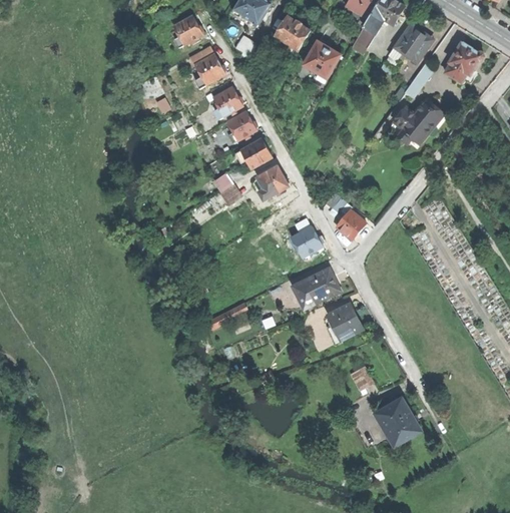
[(252,26),(255,28),(261,18),(264,13),(268,13),(271,9),(269,6),(270,4),(263,0),(239,0),(233,11),(239,15),(249,21),(253,24),(252,26)]
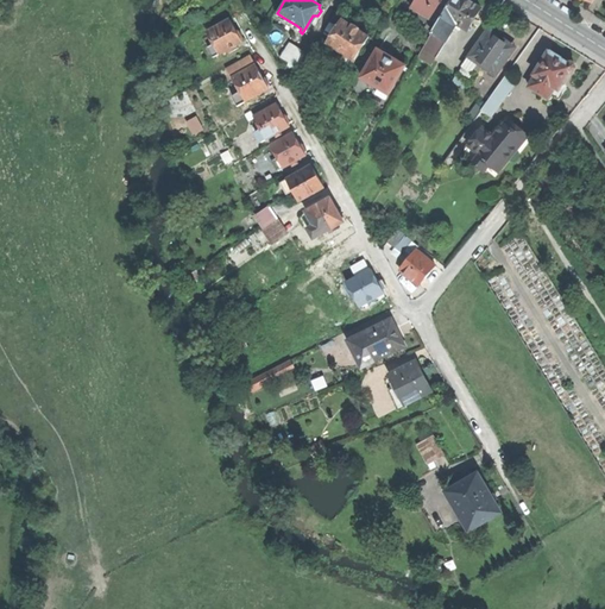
[(413,0),(408,7),(427,18),(435,23),(440,14),(448,0),(413,0)]
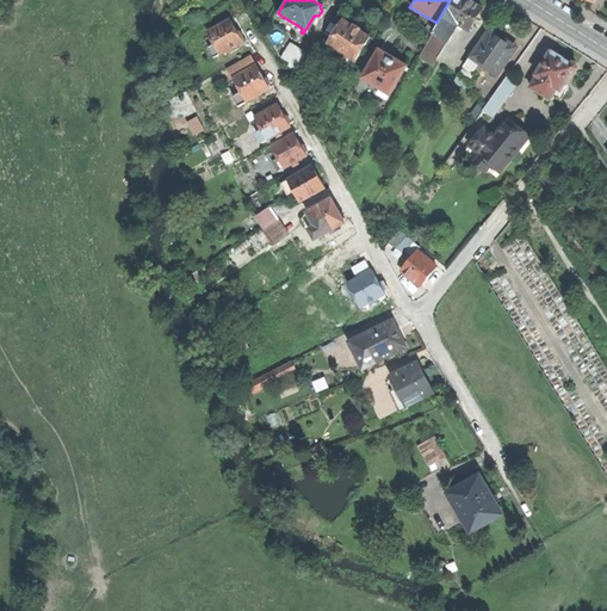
[(468,0),(466,0),(450,0),(441,14),(456,24),(468,30),(481,8),(468,0)]
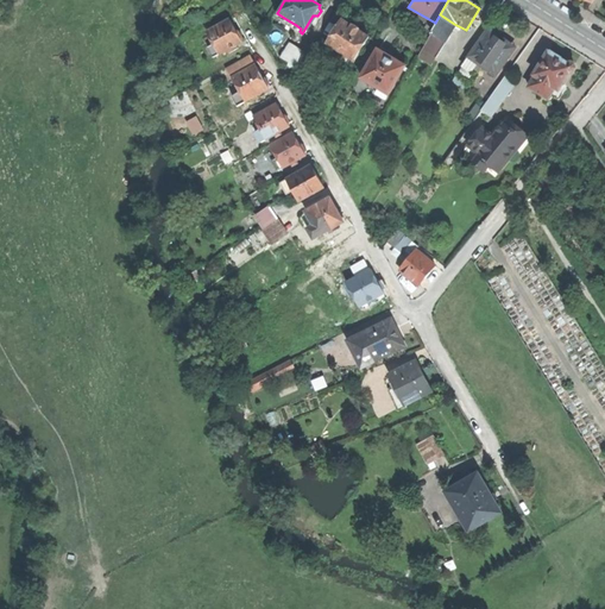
[(445,42),(454,24),(440,14),(435,23),(429,32),(440,38),(445,42)]
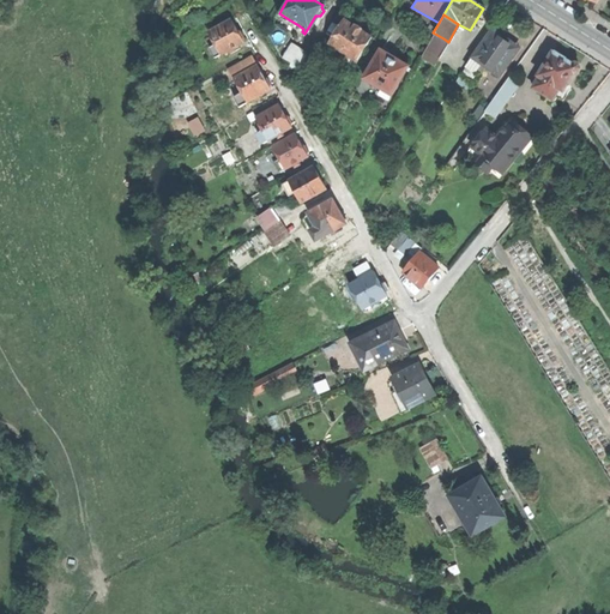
[(421,35),(429,40),(433,32),(439,23),(430,18),(421,35)]
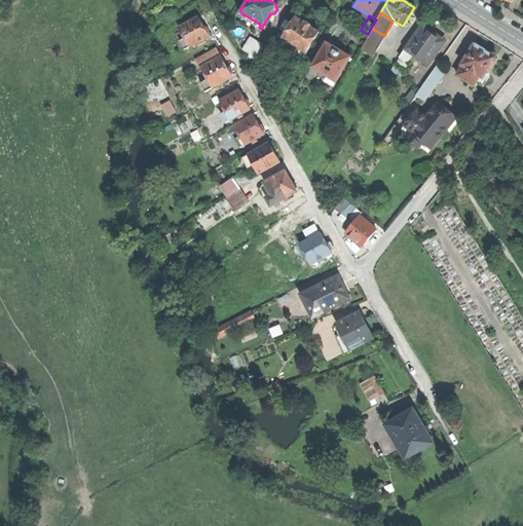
[(293,16),(281,37),(296,46),(293,51),(300,55),(303,50),(304,51),(316,32),(308,27),(309,25),(306,23),(303,22),(302,23),(293,16)]
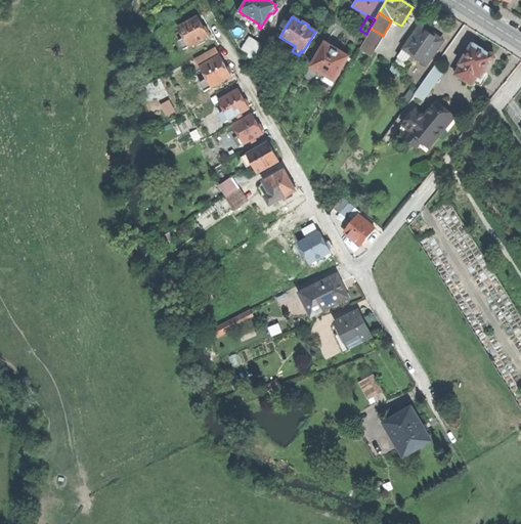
[(177,42),(181,50),(193,43),(196,47),(200,44),(199,41),(206,37),(205,35),(207,34),(204,28),(201,28),(199,24),(194,17),(176,29),(181,39),(177,42)]
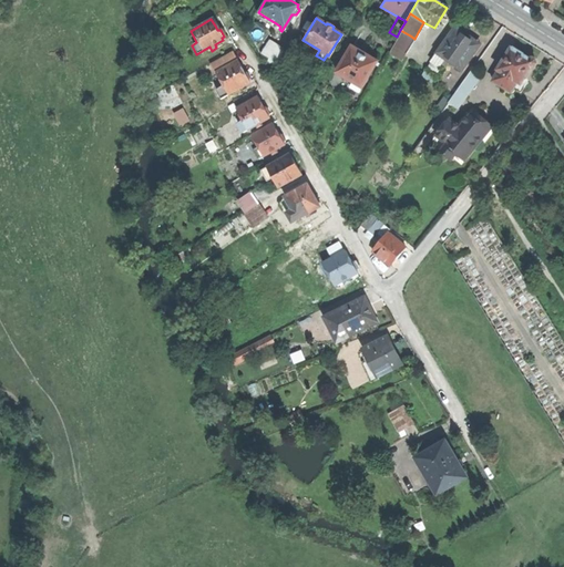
[(441,58),(460,70),(478,44),(464,35),(452,27),(429,61),(436,66),(441,58)]
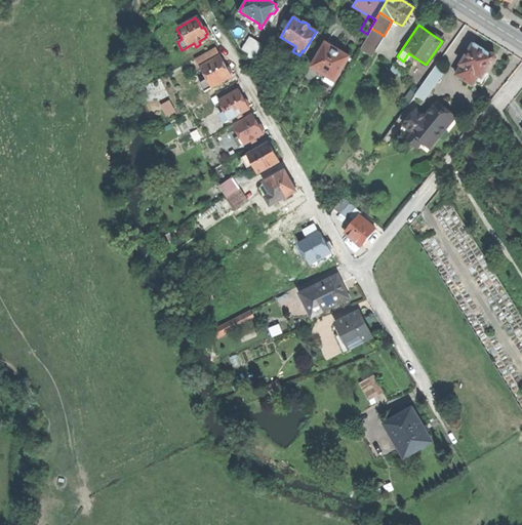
[(375,40),(379,33),(370,28),(367,34),(366,35),(375,40)]
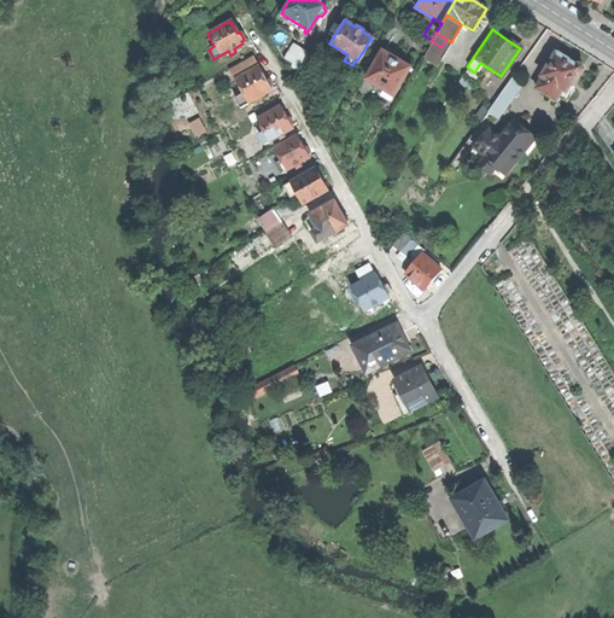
[(442,59),(451,42),(446,39),(442,47),(431,41),(426,50),(442,59)]
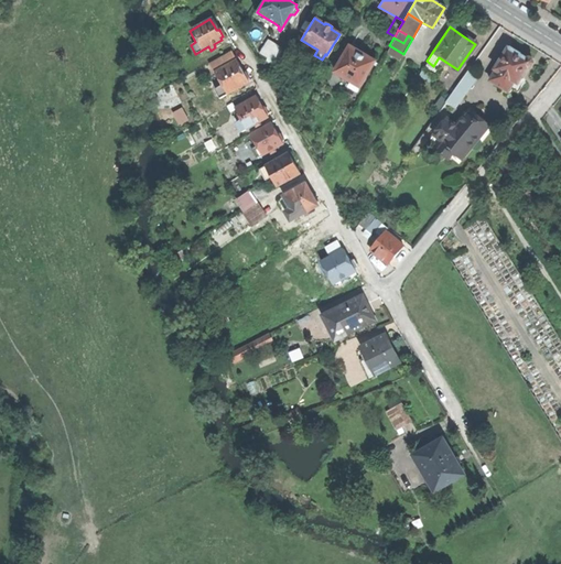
[(258,53),(266,57),(273,44),(267,40),(258,53)]
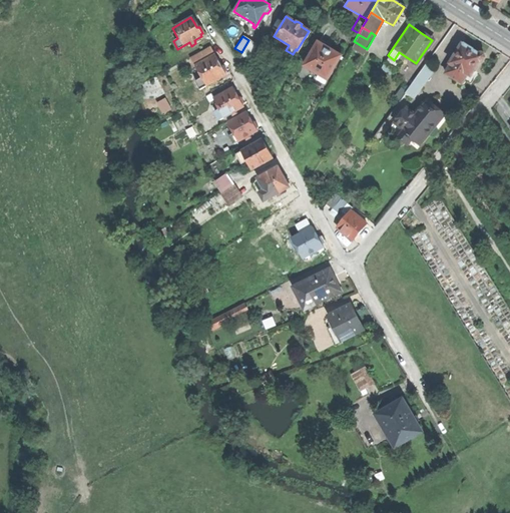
[(239,55),(247,60),(257,45),(248,40),(241,52),(239,55)]
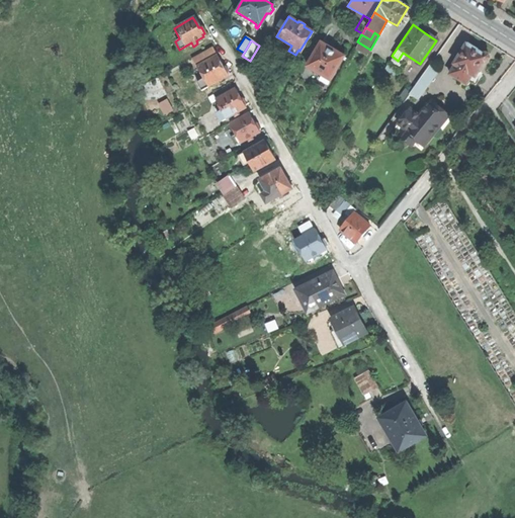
[(330,48),(319,41),(316,49),(313,48),(308,57),(310,58),(306,66),(321,75),(318,79),(326,84),(343,56),(330,48)]
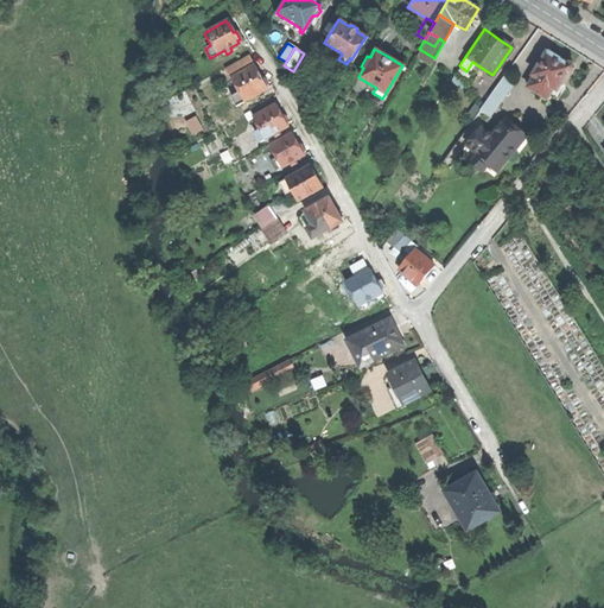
[(545,90),(552,95),(555,89),(566,73),(570,71),(572,68),(571,64),(567,63),(565,63),(555,58),(557,57),(552,55),(548,52),(547,52),(545,51),(531,75),(533,76),(538,80),(535,82),(541,86),(540,87),(545,90)]
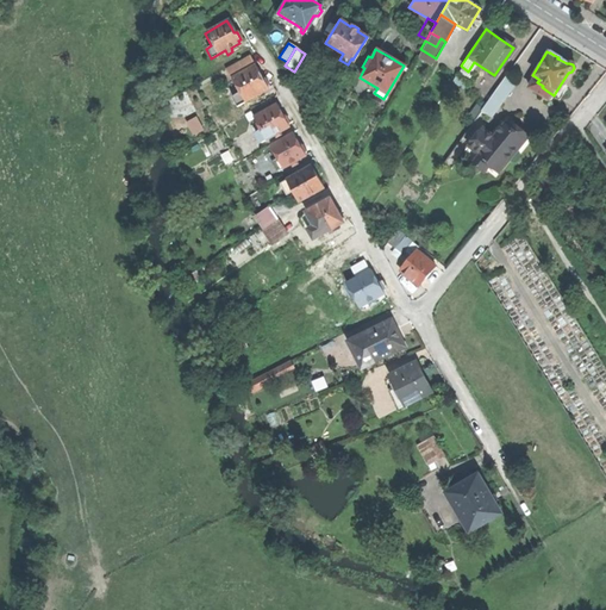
[(230,80),(232,79),(254,67),(248,56),(224,69),(230,80)]
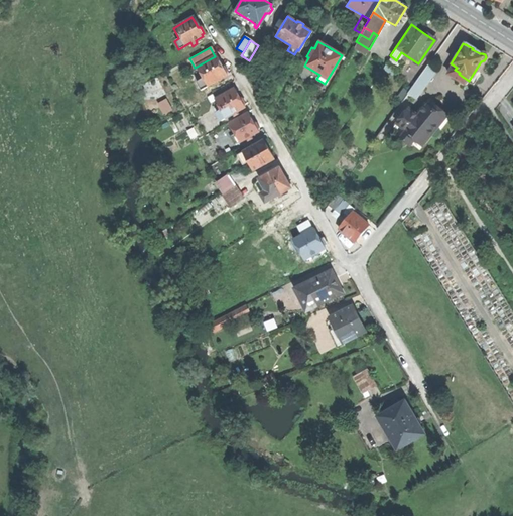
[(401,63),(396,60),(390,55),(386,62),(394,69),(396,70),(401,63)]
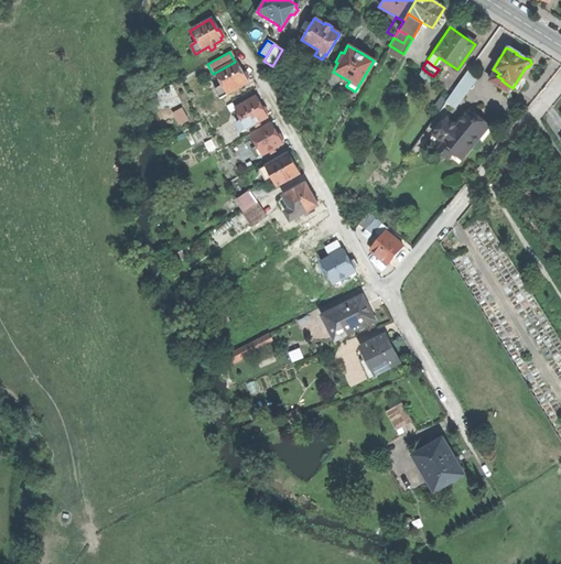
[(235,62),(215,73),(222,85),(214,88),(219,98),(247,83),(246,80),(248,79),(244,72),(241,73),(238,67),(235,62)]
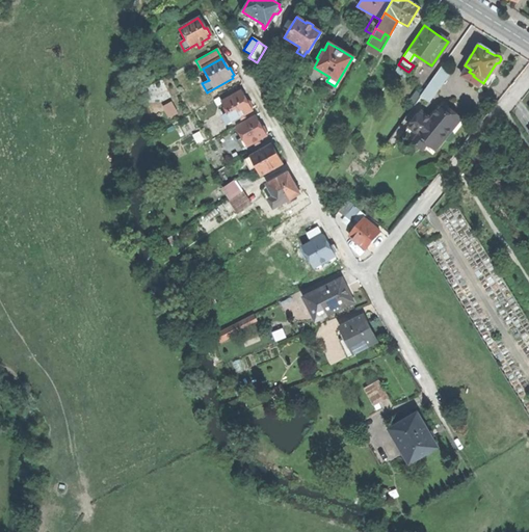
[(402,76),(406,71),(398,64),(394,71),(402,76)]
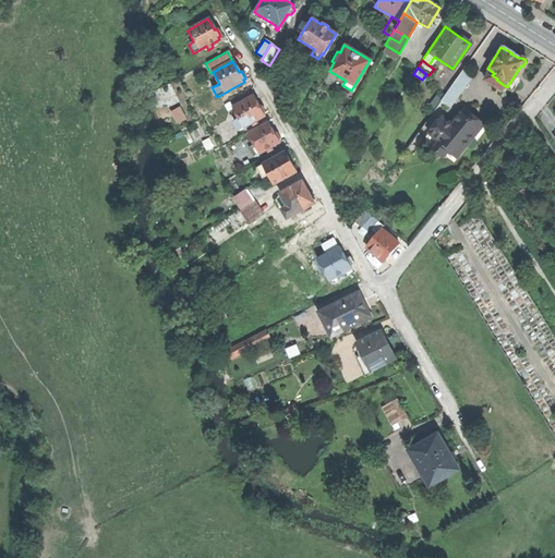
[(438,101),(445,106),(469,73),(461,69),(438,101)]
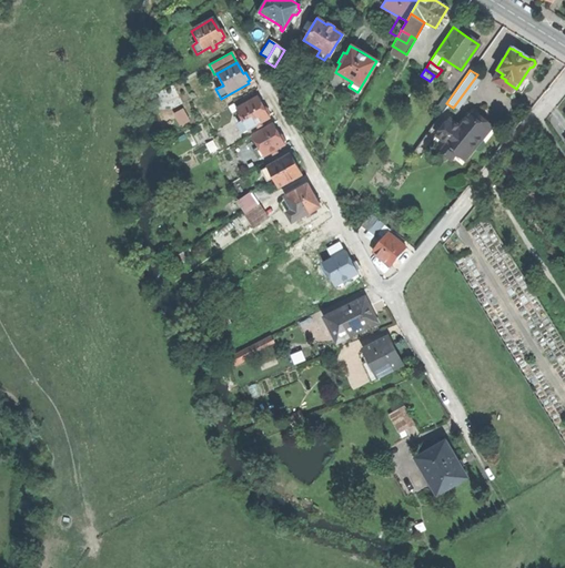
[(492,81),(502,88),(503,84),(498,82),(500,79),(495,75),(492,81)]
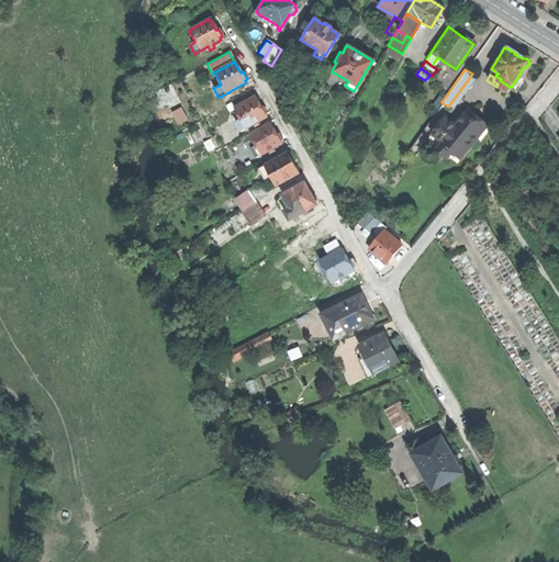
[(518,85),(514,82),(511,88),(504,83),(502,89),(500,88),(499,88),(499,89),(502,92),(506,92),(509,88),(514,91),(518,85)]
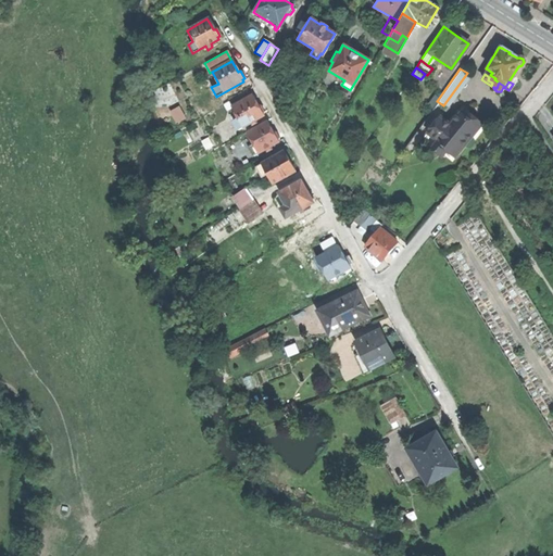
[(233,121),(237,129),(263,115),(263,111),(260,105),(256,104),(254,101),(251,96),(231,106),(237,117),(233,121)]
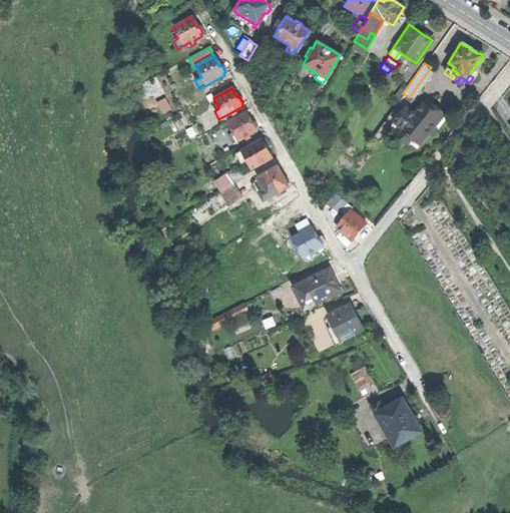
[(154,102),(160,113),(168,108),(163,98),(154,102)]
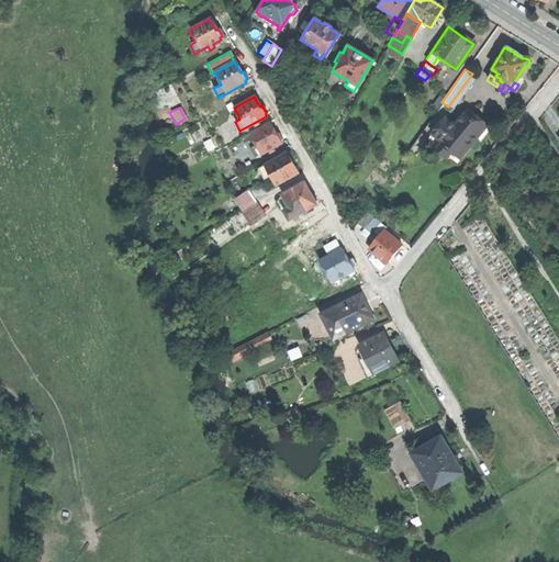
[(449,152),(459,158),(469,146),(467,145),(472,138),(474,139),(485,125),(474,116),(470,122),(466,119),(468,116),(467,116),(462,112),(453,125),(443,117),(429,133),(439,141),(438,142),(449,152)]
